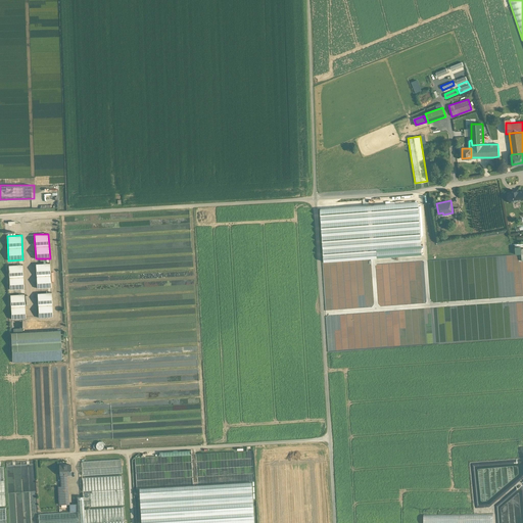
[(50,263),(36,264),(37,288),(51,287),(50,263)]
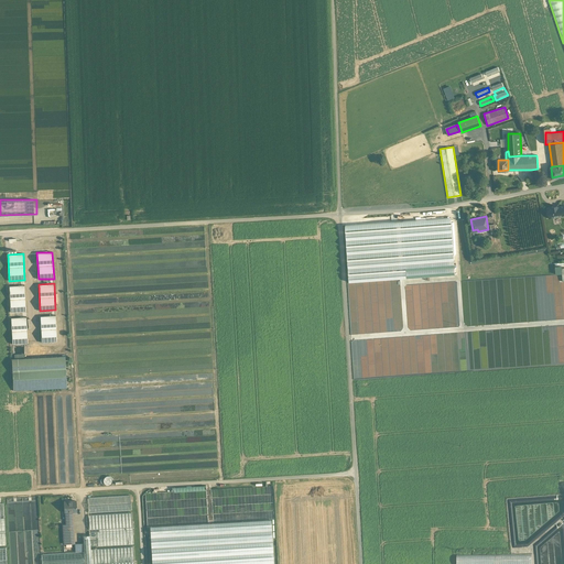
[(24,285),(10,286),(11,313),(26,312),(24,285)]
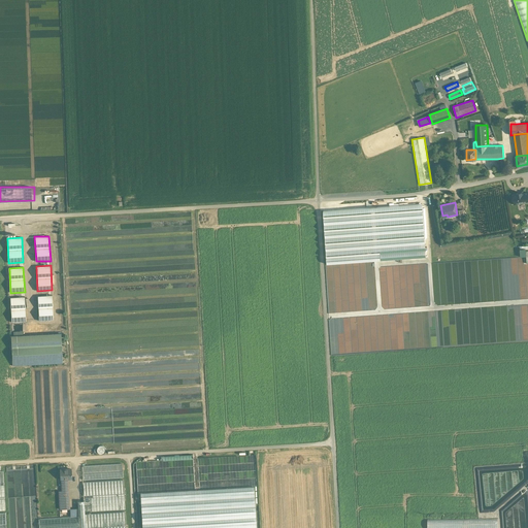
[(52,295),(38,296),(39,321),(54,320),(52,295)]
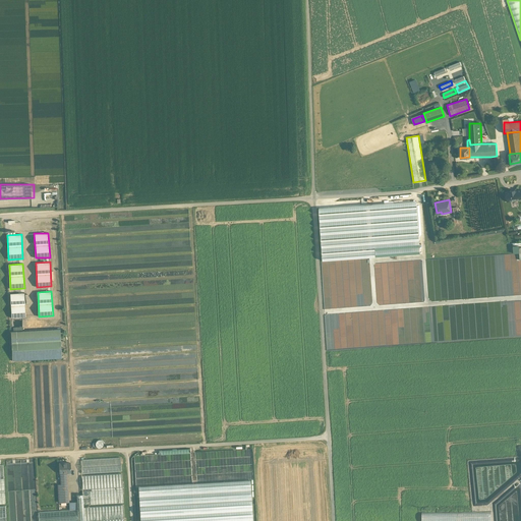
[(24,293),(10,293),(12,317),(25,317),(24,293)]
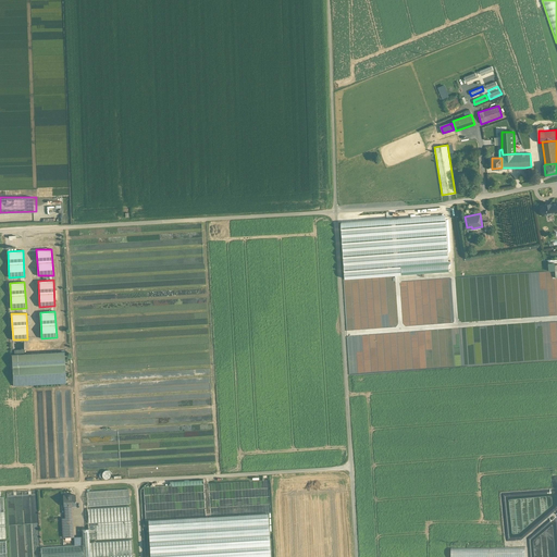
[(64,351),(12,354),(13,386),(66,383),(64,351)]
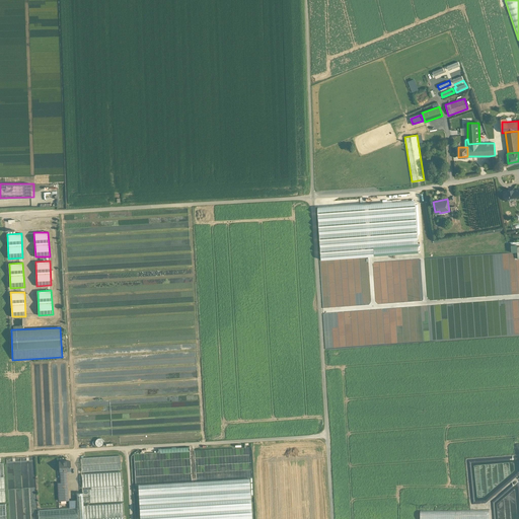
[(197,480),(250,477),(253,476),(251,448),(196,451),(197,480)]
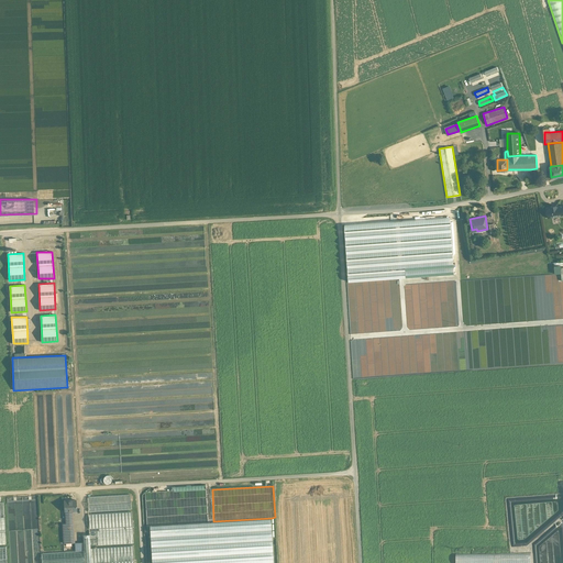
[(150,525),(209,521),(208,489),(205,489),(195,490),(184,490),(174,492),(145,493),(147,525),(150,525)]
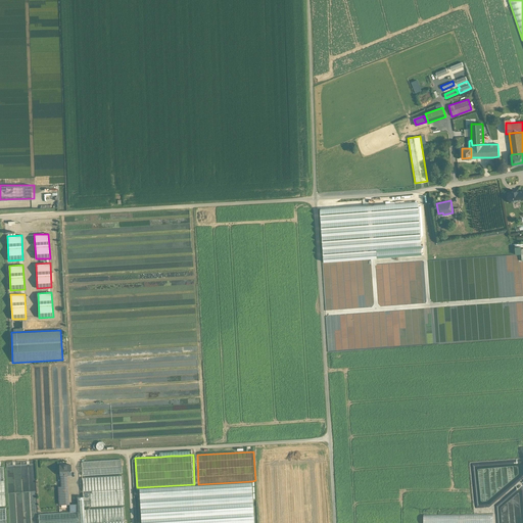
[(121,459),(81,461),(82,474),(122,472),(121,459)]
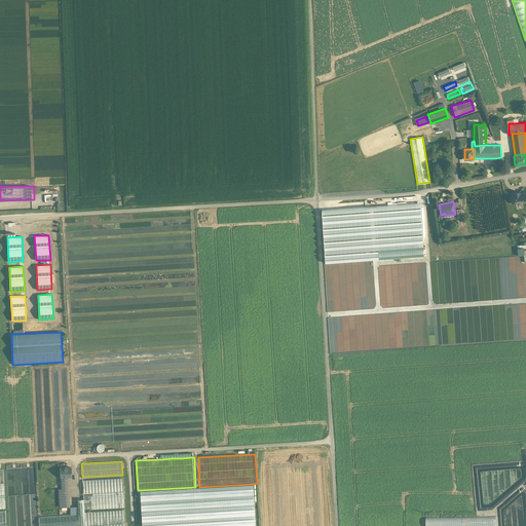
[(71,466),(64,467),(64,466),(60,466),(60,477),(68,477),(71,477),(71,466)]
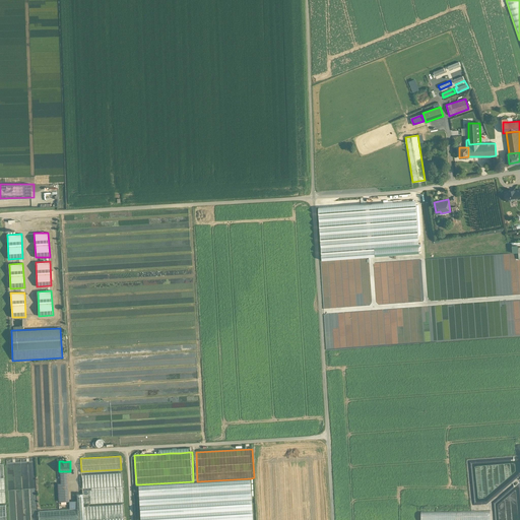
[(121,471),(81,474),(81,488),(122,485),(121,471)]
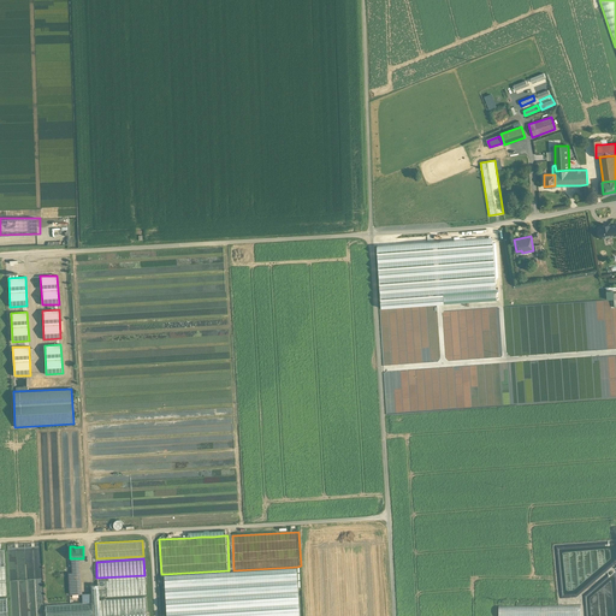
[(80,562),(70,562),(70,572),(71,572),(71,586),(81,586),(80,562)]
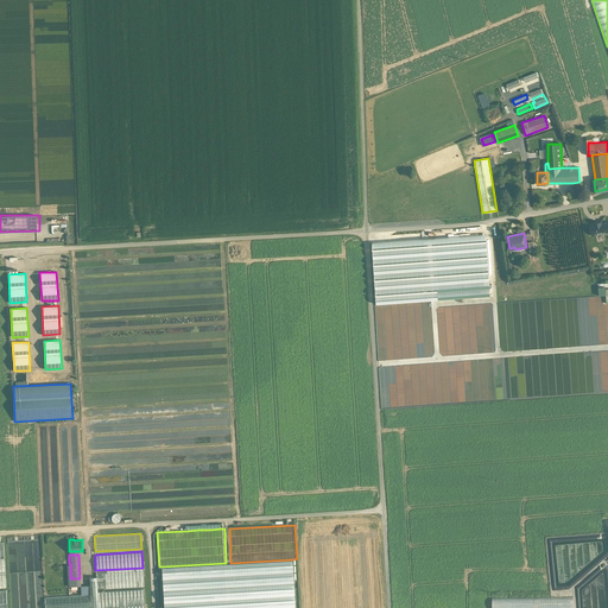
[(164,593),(295,584),(293,559),(230,563),(226,563),(162,567),(164,593)]
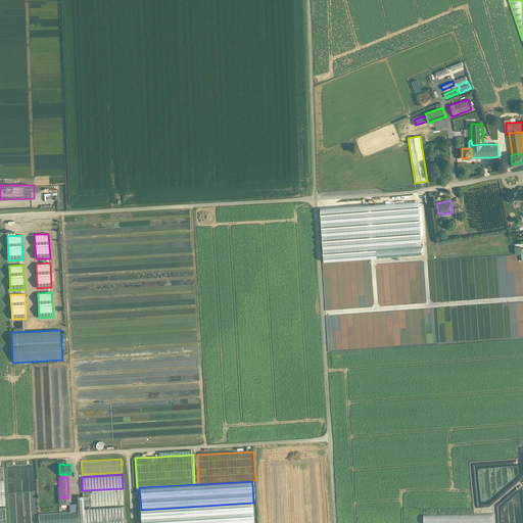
[(123,490),(89,492),(90,506),(124,504),(123,490)]
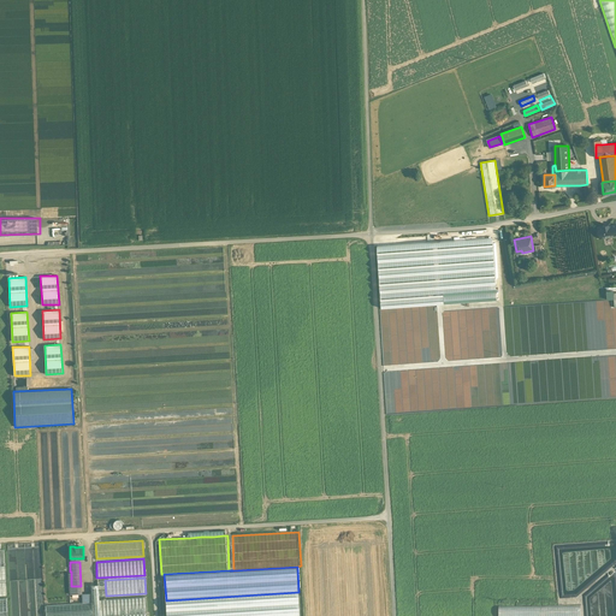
[(81,603),(92,602),(90,592),(81,593),(81,603)]
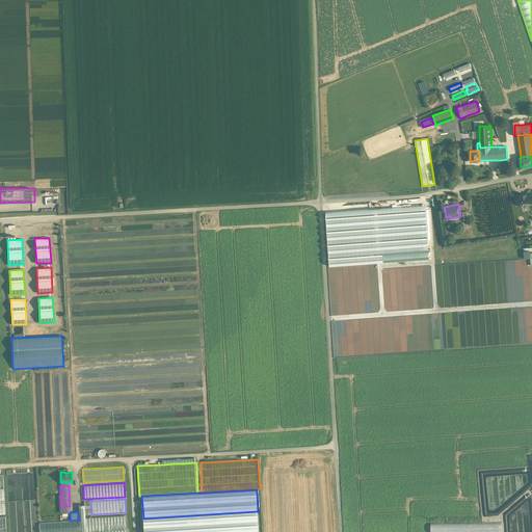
[(126,515),(84,517),(85,531),(127,529),(126,515)]
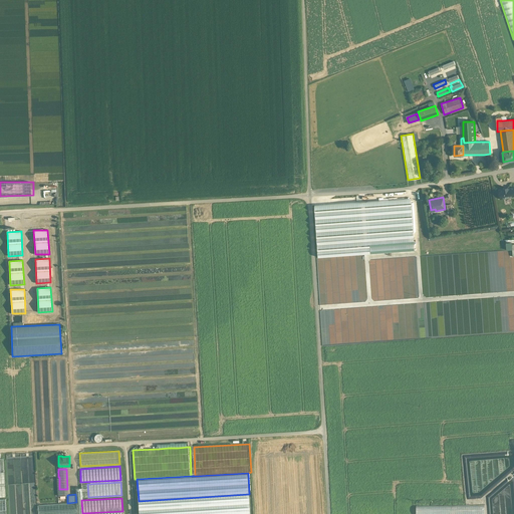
[(76,513),(76,503),(37,505),(37,513),(76,513)]
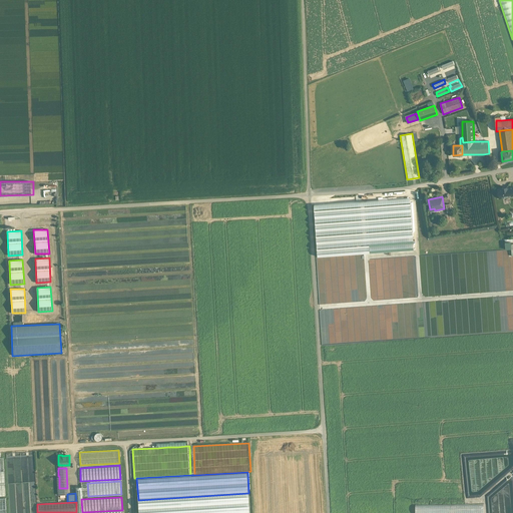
[(415,504),(415,512),(482,512),(483,503),(415,504)]
